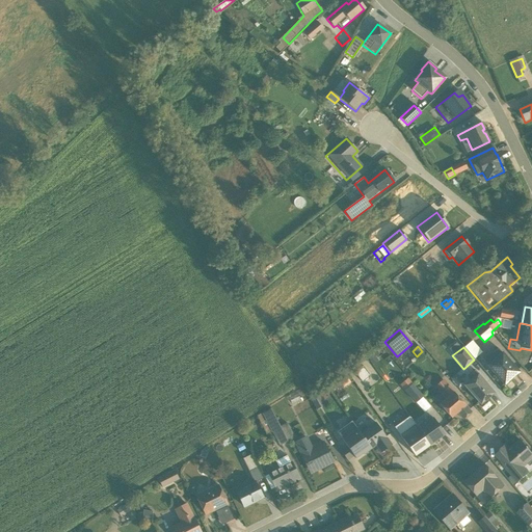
[(517,372),(498,349),(483,361),(504,384),(517,372)]
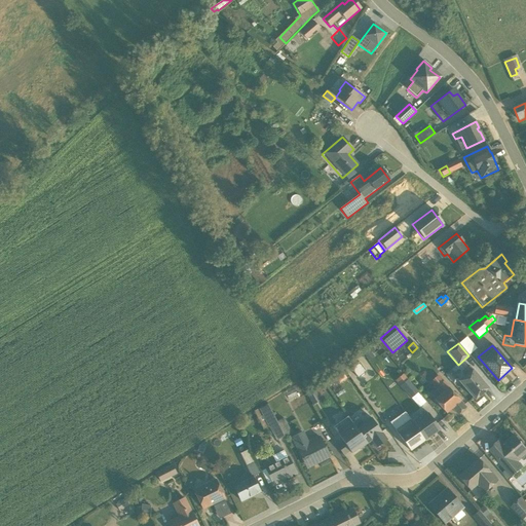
[(373,357),(370,351),(364,355),(368,361),(373,357)]
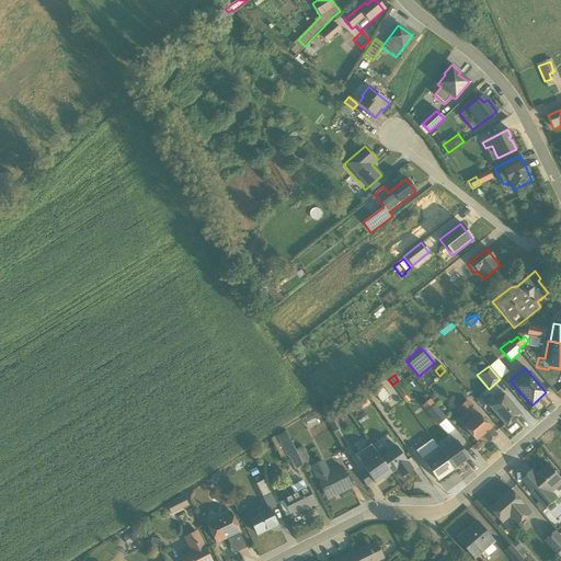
[(390,397),(382,387),(374,392),(381,403),(390,397)]
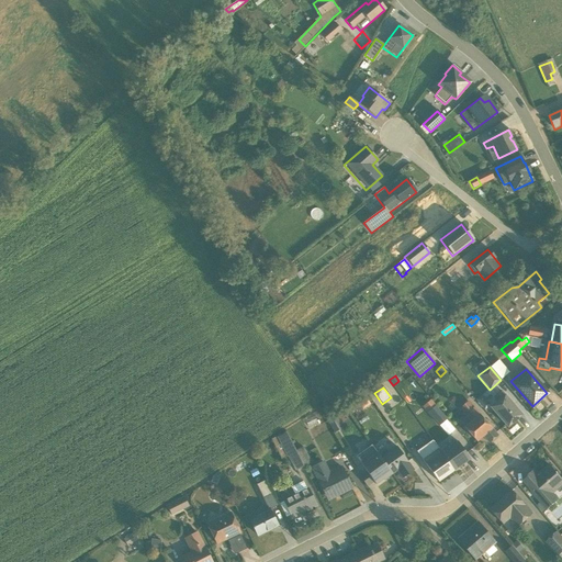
[(521,416),(501,391),(493,397),(496,401),(490,407),(507,427),(521,416)]
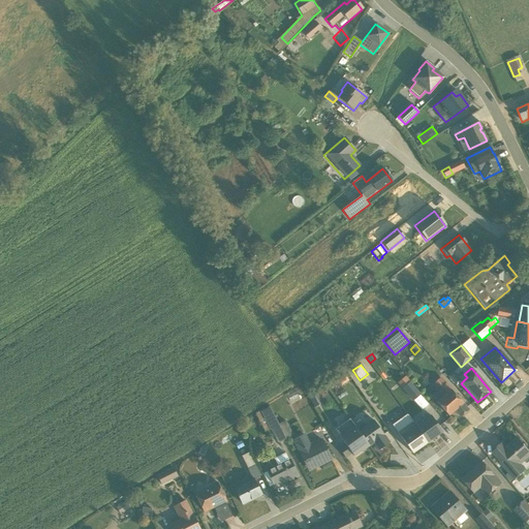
[(335,378),(341,386),(348,381),(342,373),(335,378)]
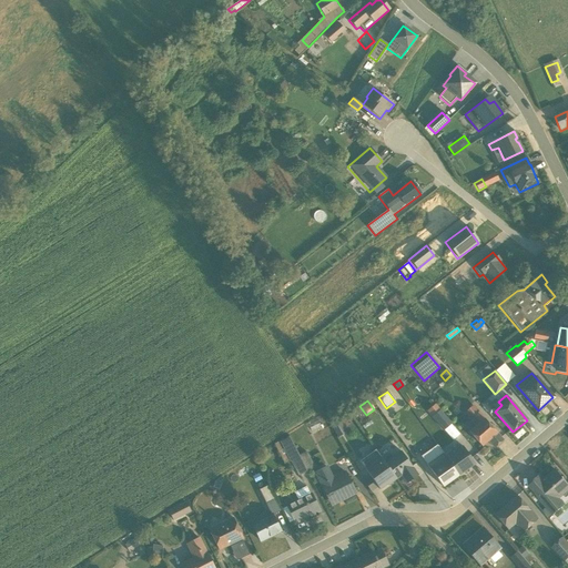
[(435,404),(427,411),(444,430),(452,424),(435,404)]
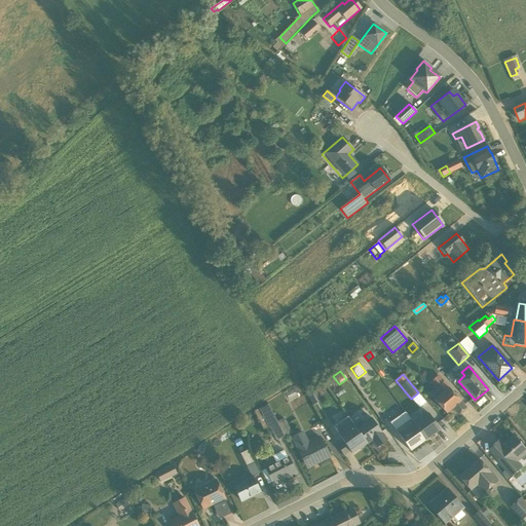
[(438,376),(429,383),(440,395),(434,400),(445,413),(451,408),(457,415),(465,408),(438,376)]
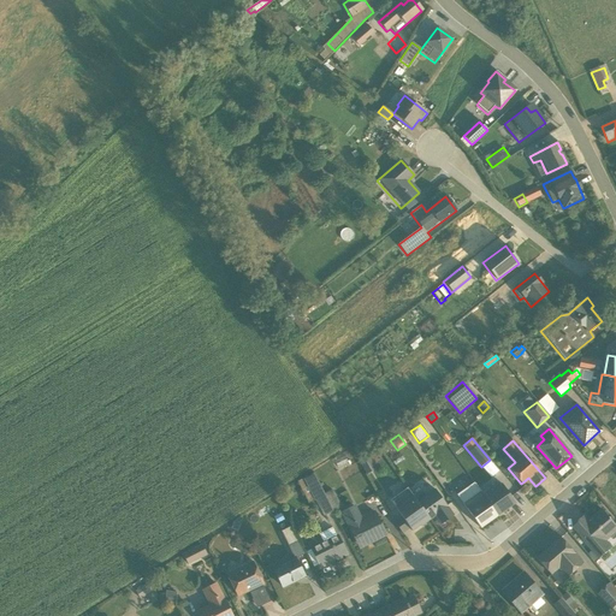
[(335,462),(337,468),(347,462),(344,457),(335,462)]
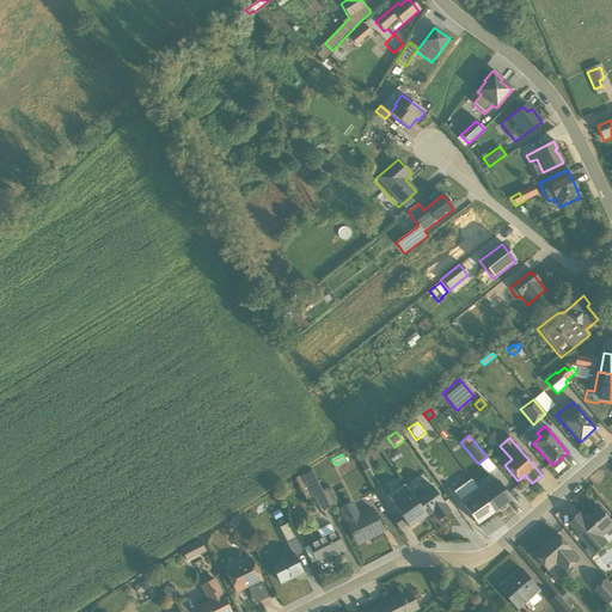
[(357,461),(363,472),(373,466),(366,456),(357,461)]
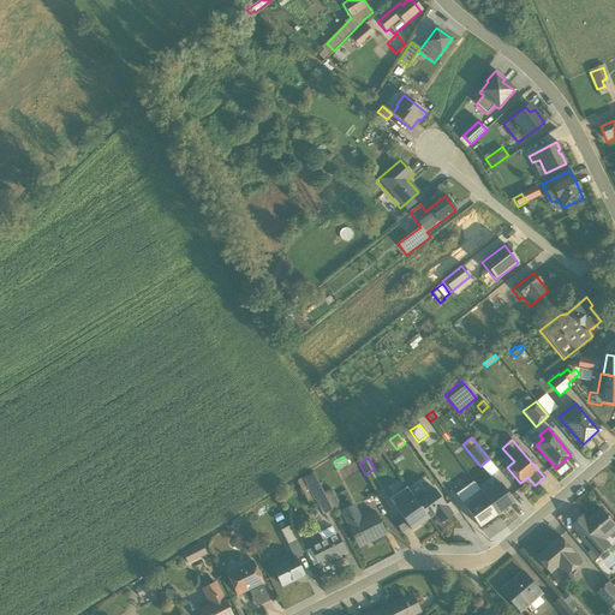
[(322,515),(332,511),(323,494),(314,473),(311,473),(297,482),(308,503),(315,500),(322,515)]
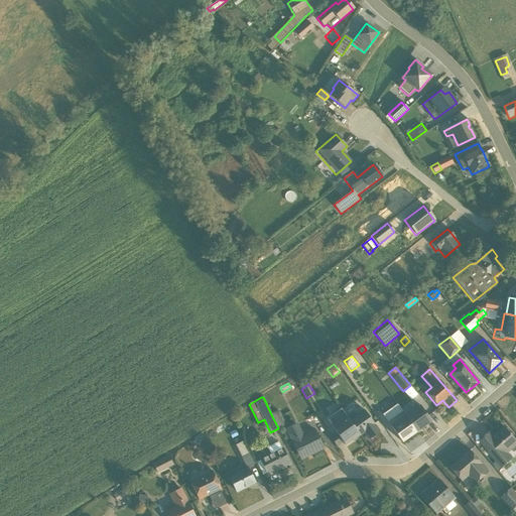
[(416,432),(404,415),(396,404),(382,414),(402,442),(416,432)]
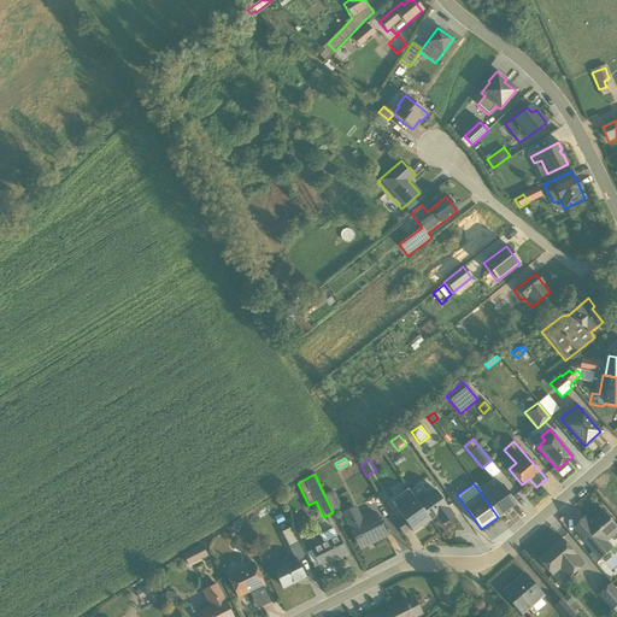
[(483,497),(498,517),(516,505),(501,485),(483,497)]
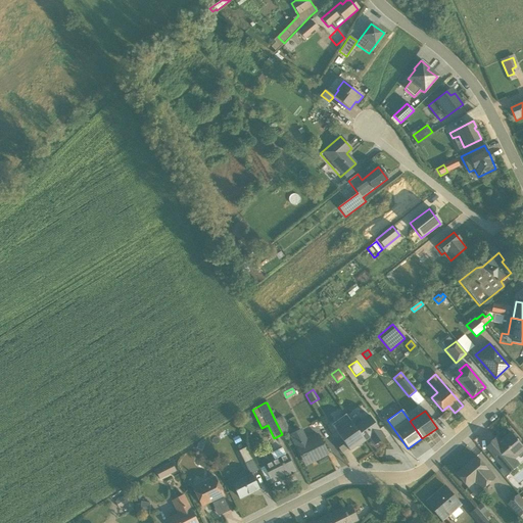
[(282,416),(275,420),(282,434),(289,431),(282,416)]
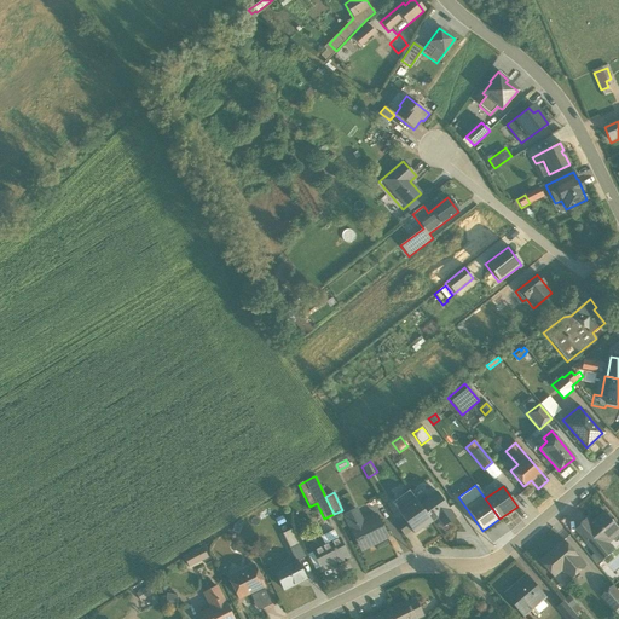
[(410,492),(392,504),(403,520),(395,525),(404,537),(411,531),(414,533),(421,528),(422,530),(432,522),(416,502),(410,492)]
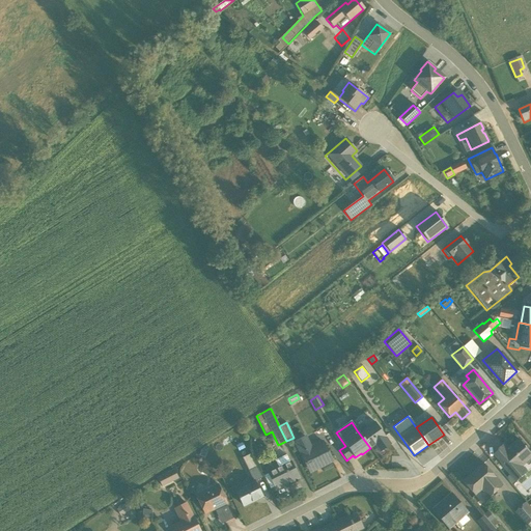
[(380,452),(391,444),(374,422),(366,427),(364,425),(357,430),(370,448),(374,445),(380,452)]
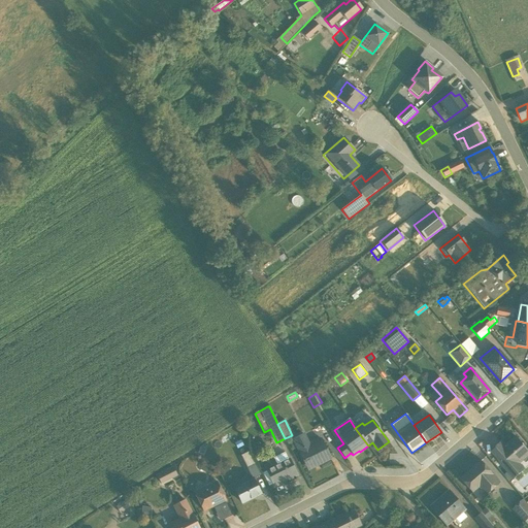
[(304,433),(292,439),(307,470),(319,465),(330,459),(320,438),(309,443),(304,433)]
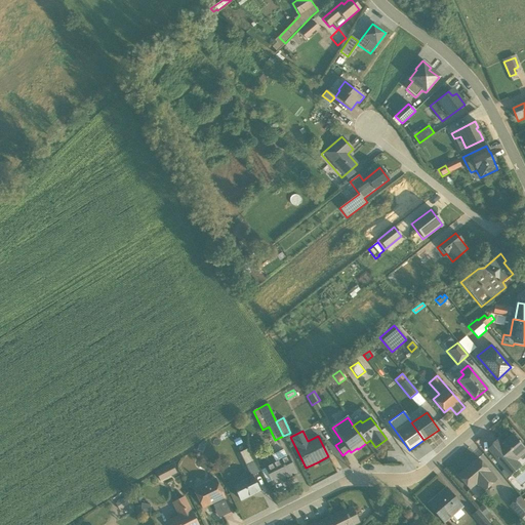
[(488,450),(512,477),(523,467),(518,460),(524,454),(524,448),(513,435),(501,445),(498,441),(488,450)]
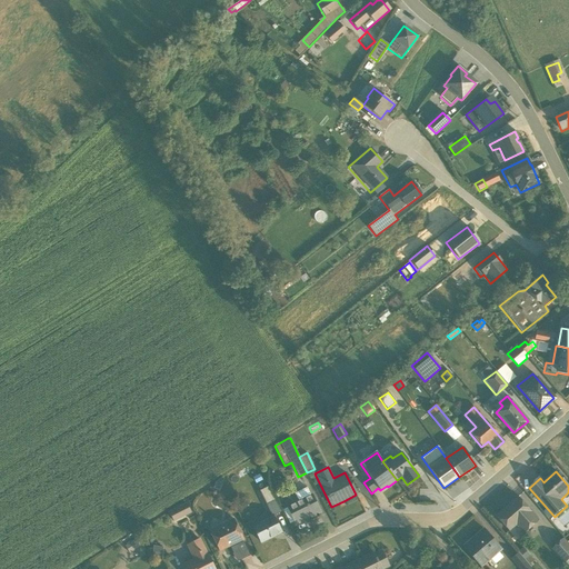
[(261,490),(272,513),(279,510),(268,487),(261,490)]
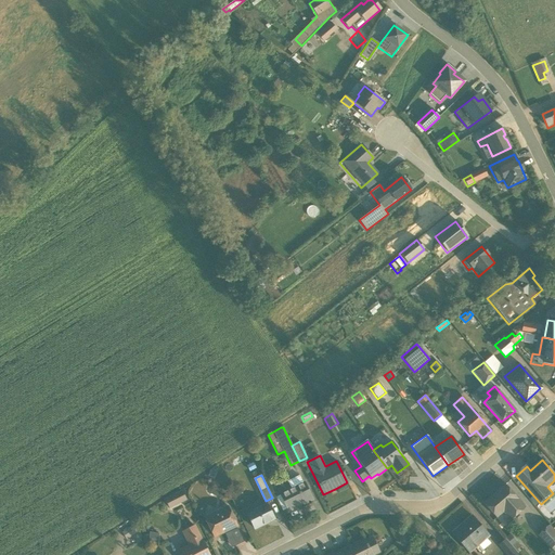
[(287,482),(286,480),(275,486),(280,494),(275,498),(282,512),(287,508),(288,512),(312,500),(302,482),(298,476),(287,482)]
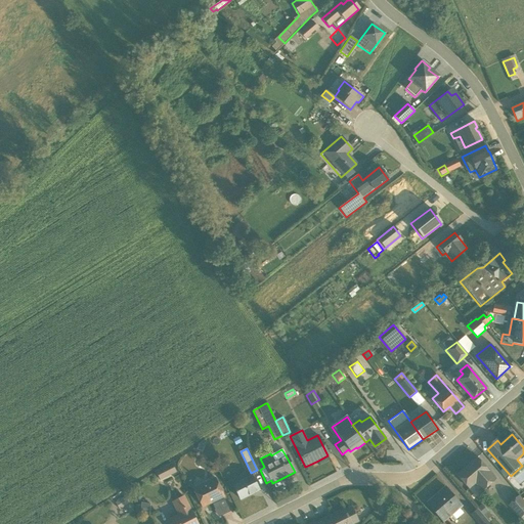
[(476,457),(456,475),(469,489),(475,484),(481,492),(495,479),(476,457)]
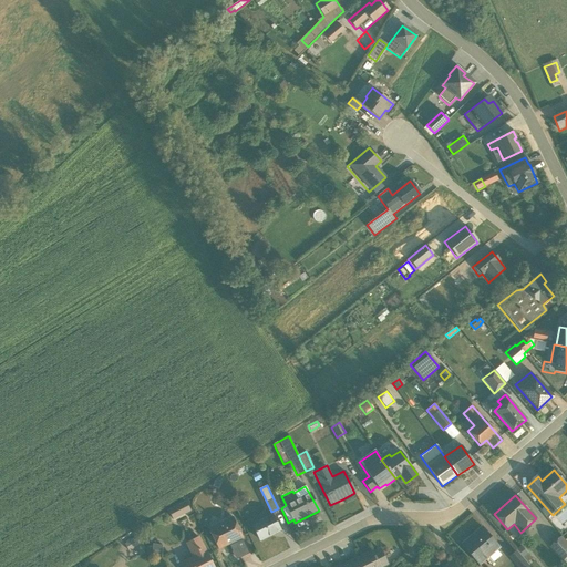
[(167,508),(172,519),(192,511),(186,500),(167,508)]
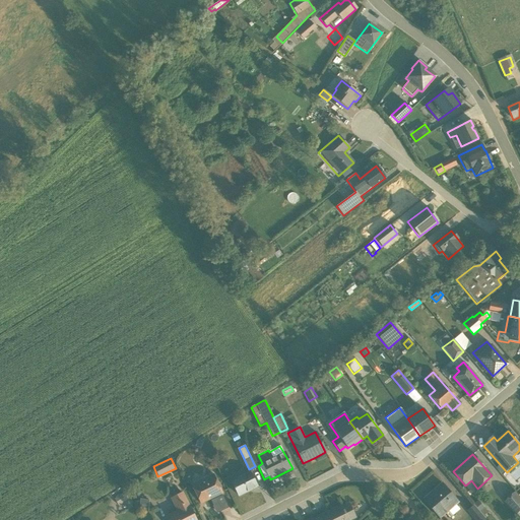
[(237,497),(257,486),(249,469),(229,479),(237,497)]
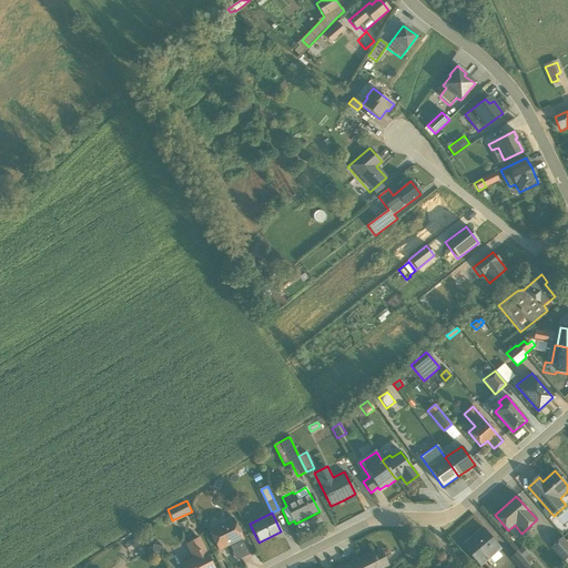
[(219,550),(242,538),(232,517),(208,529),(219,550)]
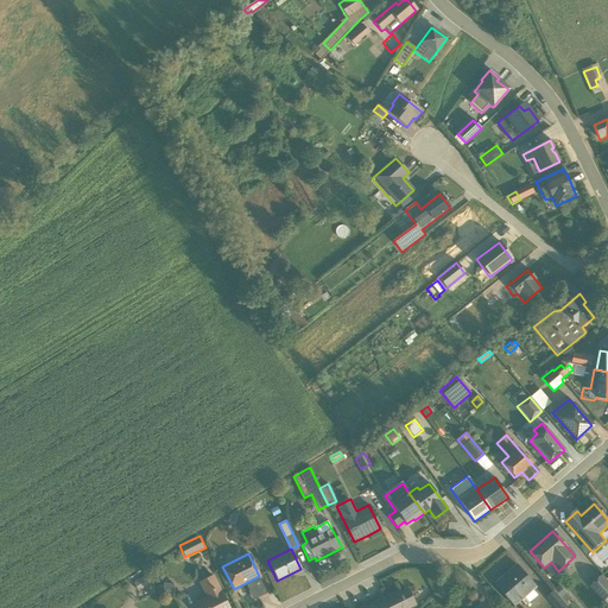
[(536,588),(517,565),(494,584),(514,607),(512,607),(515,607),(514,607),(520,601),(525,606),(537,596),(532,591),(536,588)]
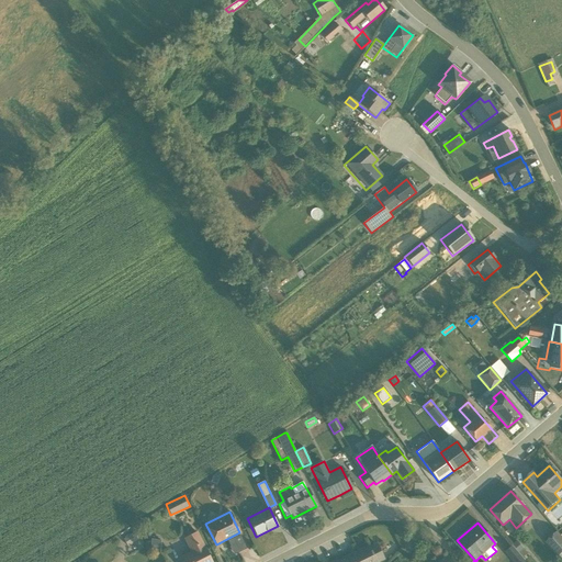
[(181,561),(210,561),(202,547),(205,544),(198,530),(183,538),(190,552),(179,558),(181,561)]
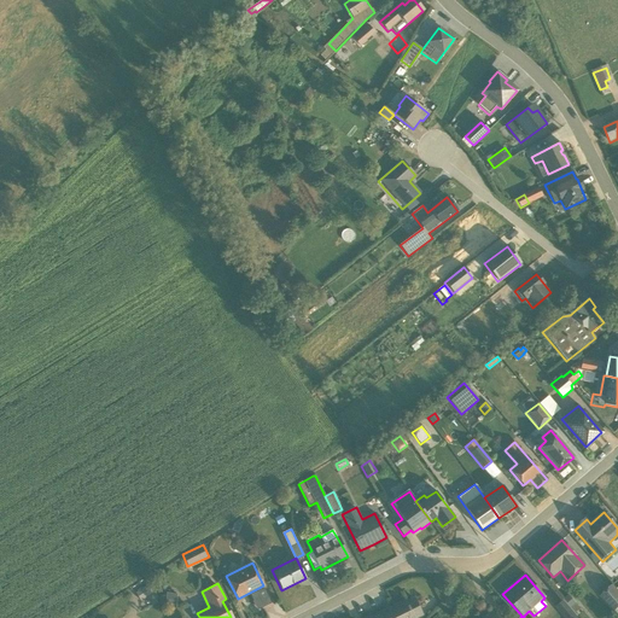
[(149,584),(136,590),(140,598),(152,592),(149,584)]
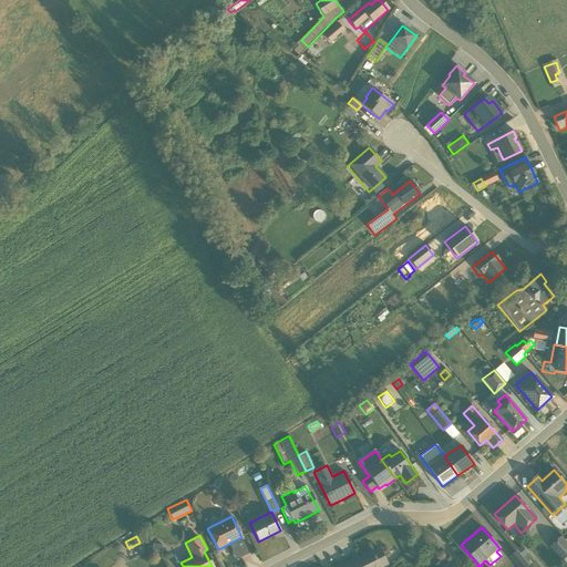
[(566,557),(566,542),(563,536),(550,547),(563,562),(566,557)]
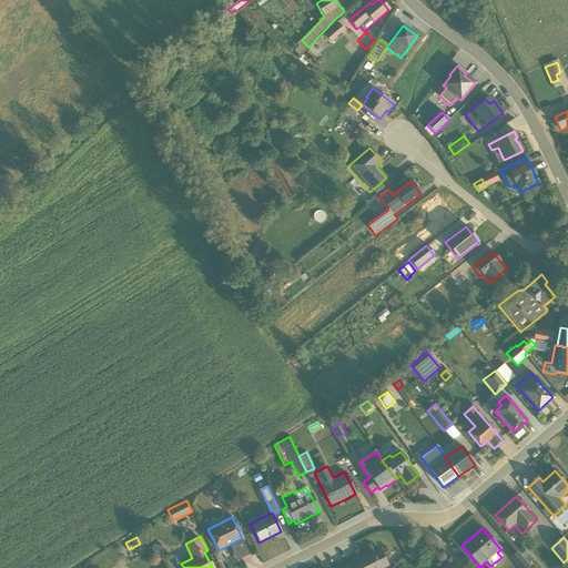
[(162,557),(162,544),(153,544),(152,556),(162,557)]
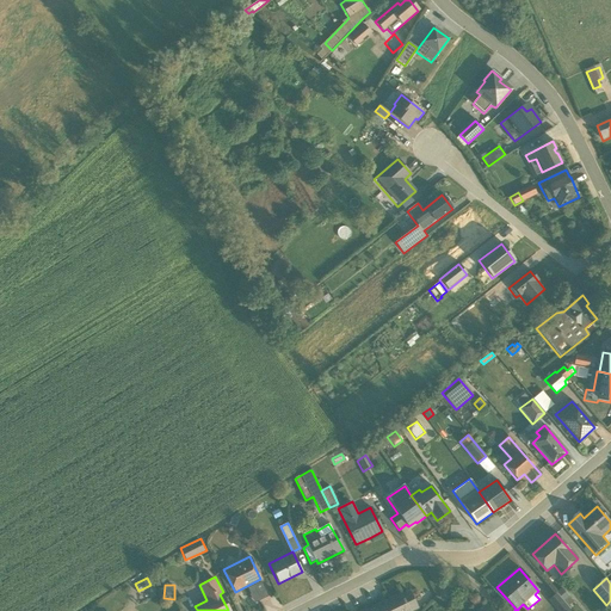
[(573,602),(561,588),(556,593),(567,606),(573,602)]
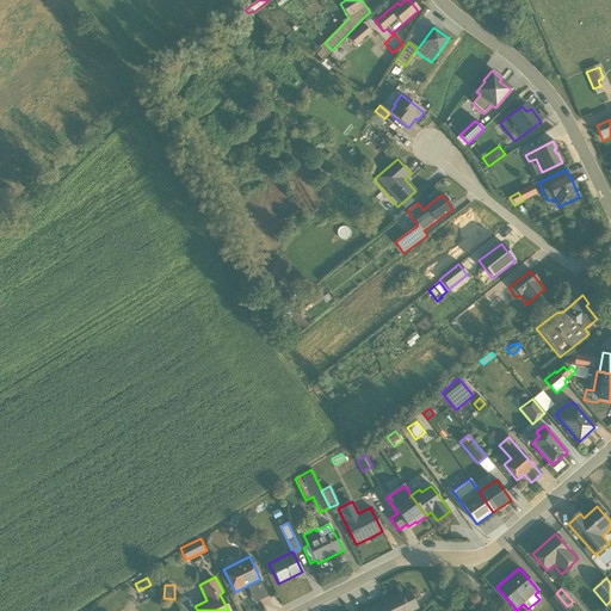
[(362,610),(413,610),(418,609),(408,592),(401,596),(400,594),(366,610),(365,610),(364,610),(362,610)]
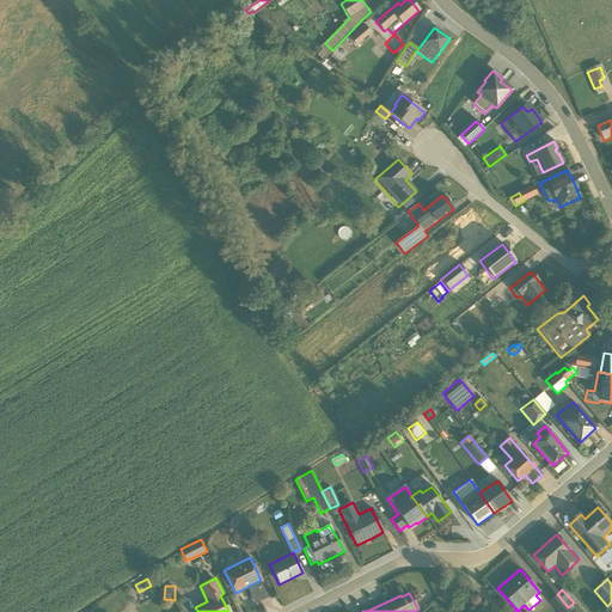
[(571,611),(557,594),(550,601),(558,611),(570,611),(571,611)]
